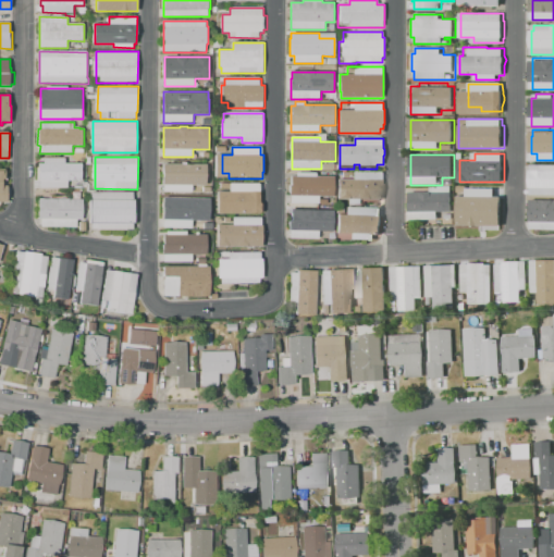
[(39,163),(45,163),(45,158),(66,158),(65,163),(82,163),(82,188),(38,188),(38,168),(39,168),(39,163)]
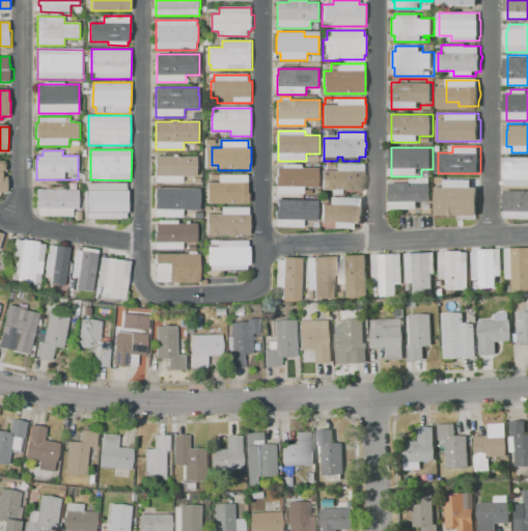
[(198,176),(184,176),(184,184),(156,184),(156,157),(174,157),(174,155),(199,155),(198,176)]
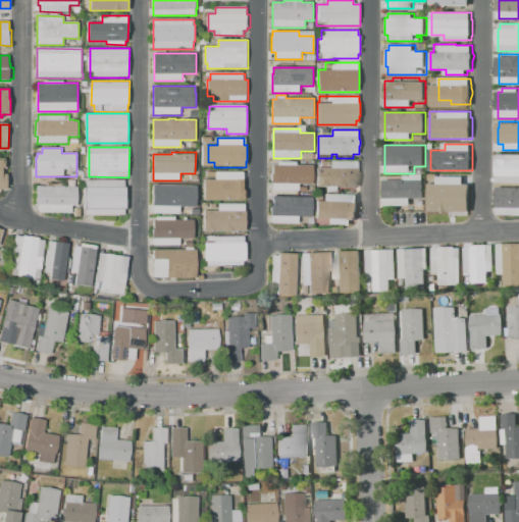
[(518,183),(497,183),(497,159),(499,159),(499,154),(518,154),(518,183)]
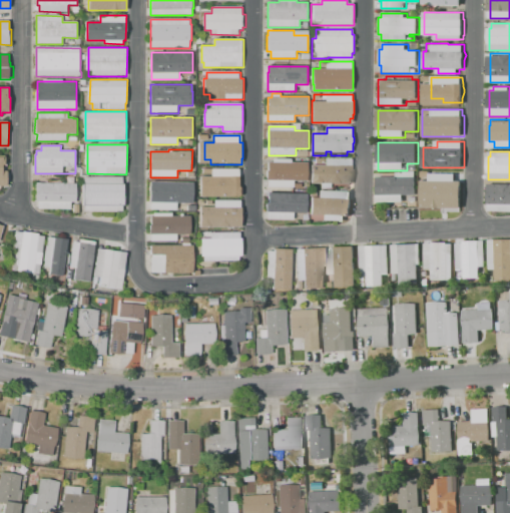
[(0,155),(6,155),(6,165),(3,165),(3,171),(9,171),(8,187),(0,186),(0,155)]
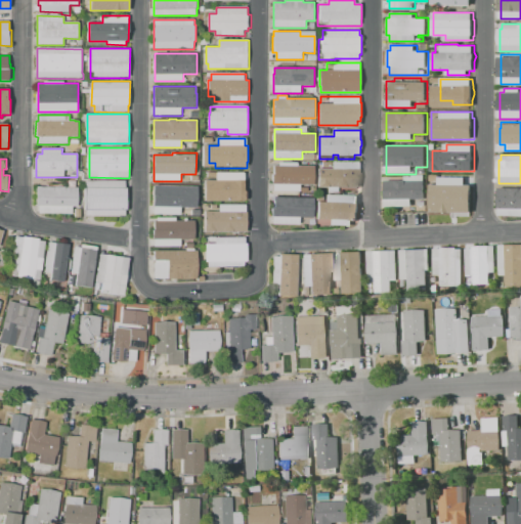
[(360,162),(360,168),(361,168),(361,188),(339,188),(339,191),(329,191),(329,188),(319,188),(319,169),(334,169),(334,162),(360,162)]
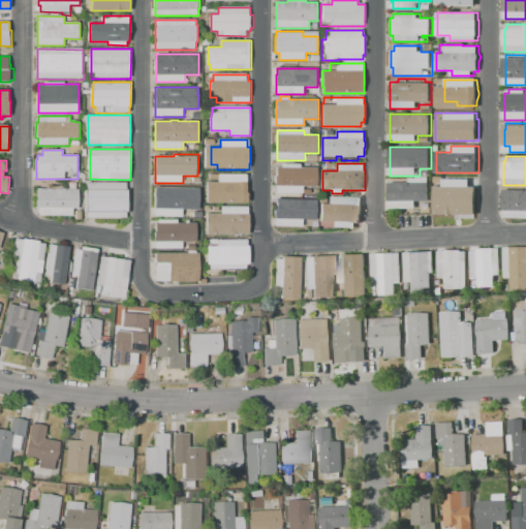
[(317,168),(317,187),(304,187),(304,193),(276,193),(276,168),(281,168),(281,164),(301,164),(301,168),(317,168)]
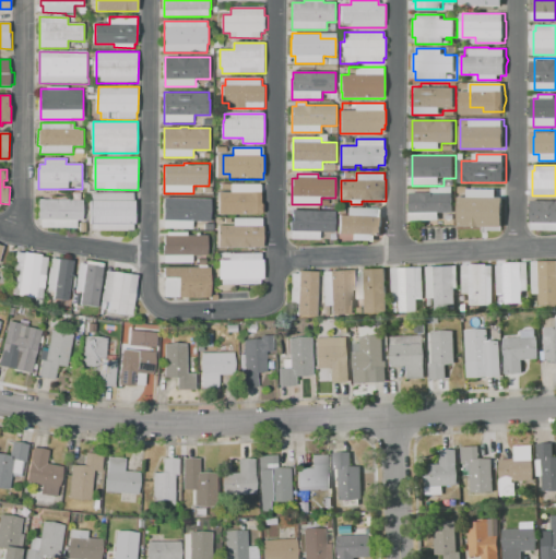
[(263,185),(263,193),(264,193),(264,211),(260,211),(260,215),(238,215),(238,210),(220,210),(221,192),(234,192),(234,185),(263,185)]
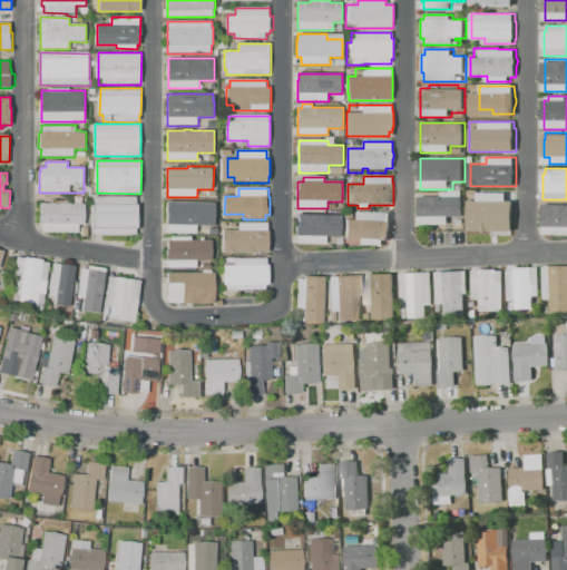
[(465,190),(465,217),(451,217),(451,224),(421,224),(421,196),(442,196),(442,190),(465,190)]
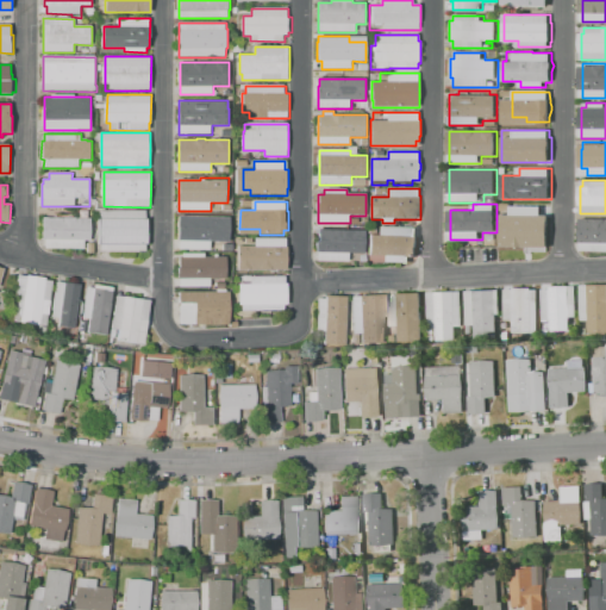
[(549,206),(549,213),(550,213),(550,224),(549,224),(549,236),(545,236),(545,244),(501,244),(501,206),(549,206)]
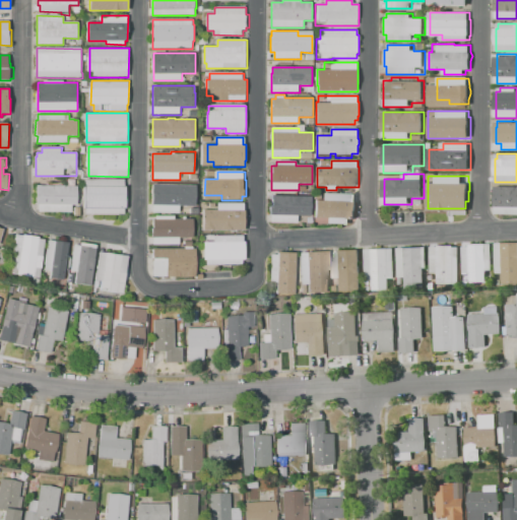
[(125,180),(125,186),(127,186),(126,207),(125,207),(125,214),(87,214),(87,207),(84,207),(85,187),(87,187),(87,180),(125,180)]
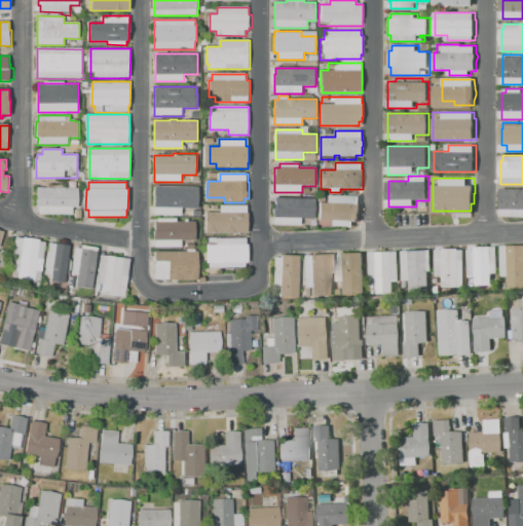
[(154,187),(198,187),(198,209),(182,209),(182,216),(154,216),(154,187)]
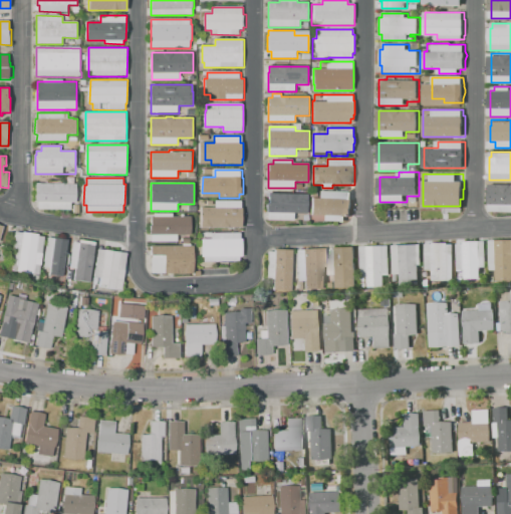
[(77,184),(76,203),(71,203),(71,210),(38,210),(38,208),(36,208),(36,184),(77,184)]
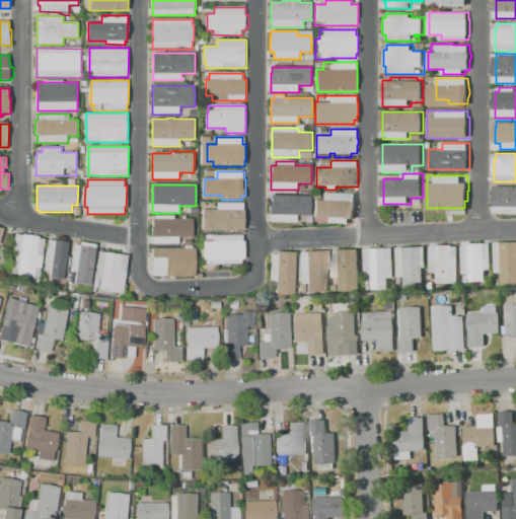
[(515,214),(495,214),(495,207),(492,207),(492,188),(495,188),(495,186),(515,186),(515,214)]
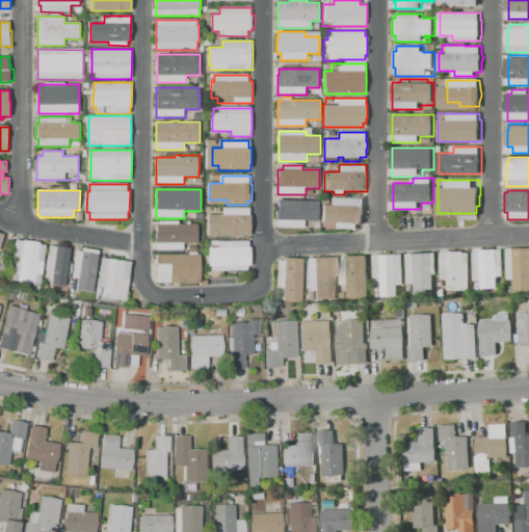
[(367,198),(367,214),(365,214),(365,223),(361,223),(361,229),(335,229),(335,223),(323,223),(323,206),(332,206),(332,198),(367,198)]
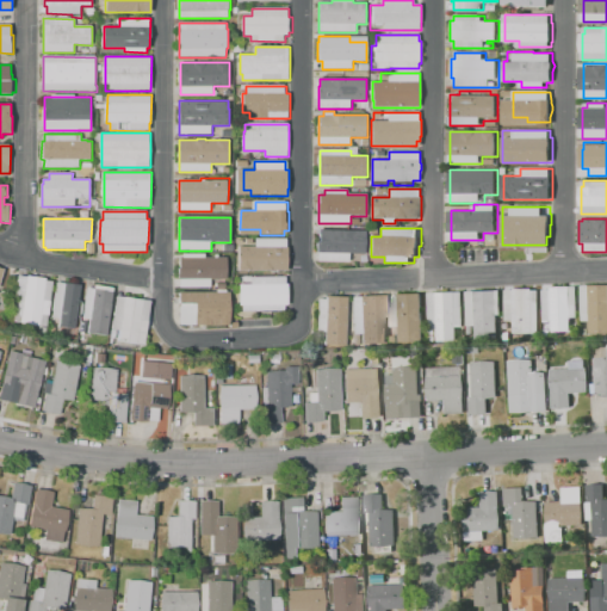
[(366,230),(366,253),(351,253),(351,263),(319,263),(319,253),(317,253),(317,242),(320,242),(320,230),(366,230)]
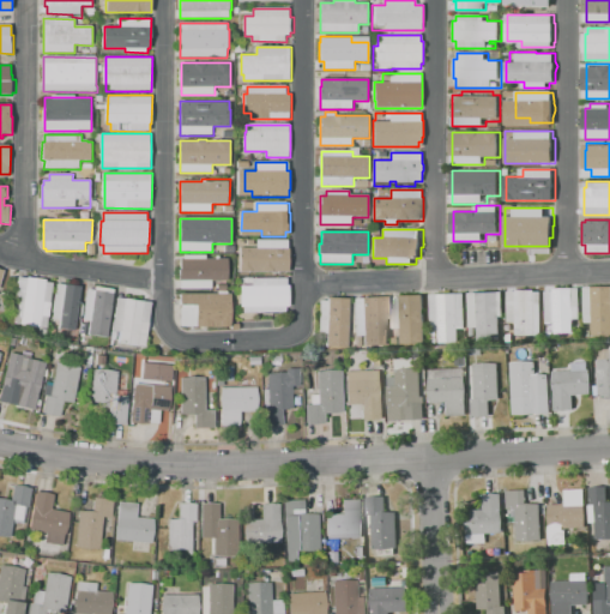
[(289,241),(289,272),(241,272),(241,248),(258,248),(258,241),(289,241)]
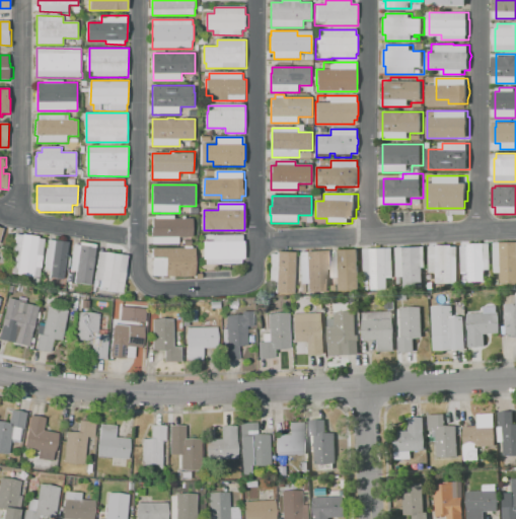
[(194,217),(194,237),(179,237),(179,244),(153,243),(153,218),(155,218),(155,216),(174,216),(174,218),(181,218),(181,217),(194,217)]
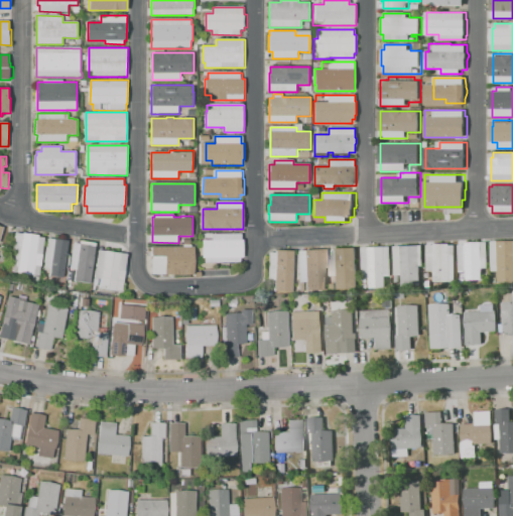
[(40,275),(10,272),(15,232),(39,235),(39,237),(44,237),(40,275)]
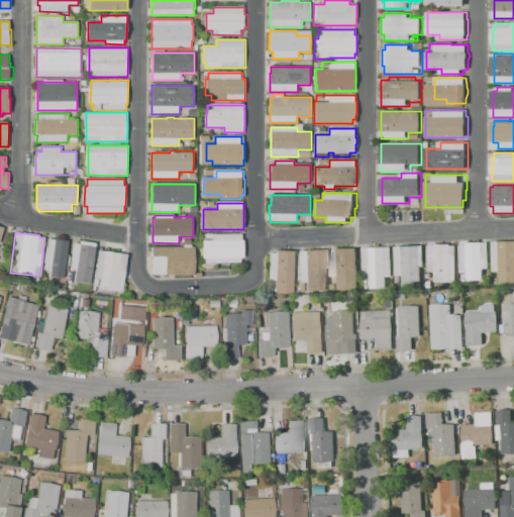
[(243,234),(243,240),(244,240),(244,259),(242,259),(242,264),(206,264),(206,259),(203,259),(203,234),(243,234)]
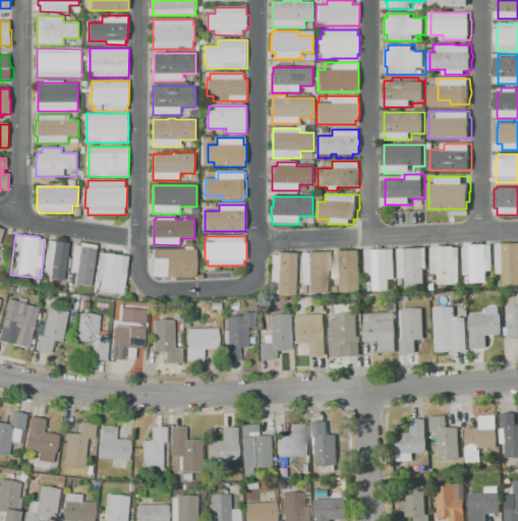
[(64,281),(51,279),(52,272),(45,271),(49,240),(69,243),(64,281)]
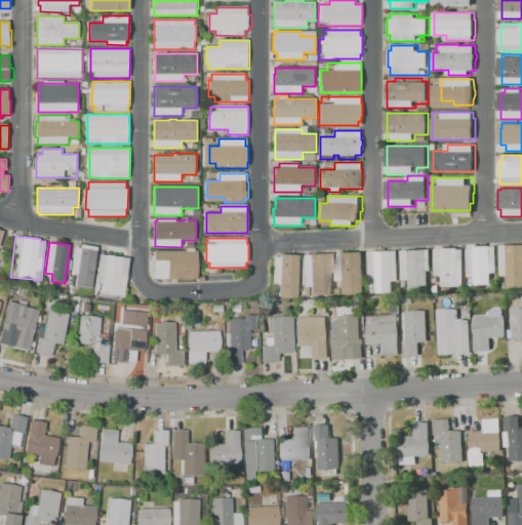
[(502,245),(521,244),(521,288),(509,288),(509,276),(503,277),(502,245)]
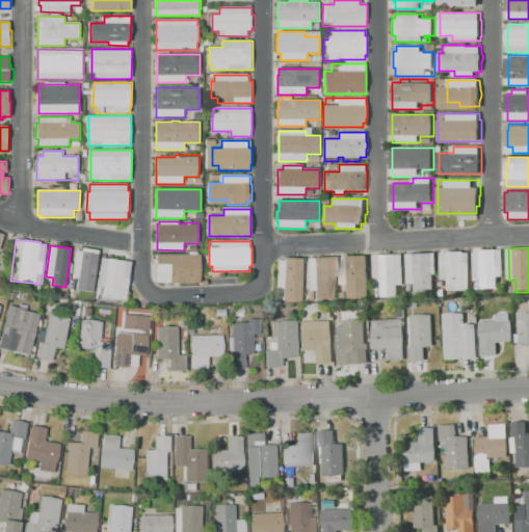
[(100,250),(95,292),(77,290),(79,278),(72,277),(76,250),(82,251),(83,248),(100,250)]
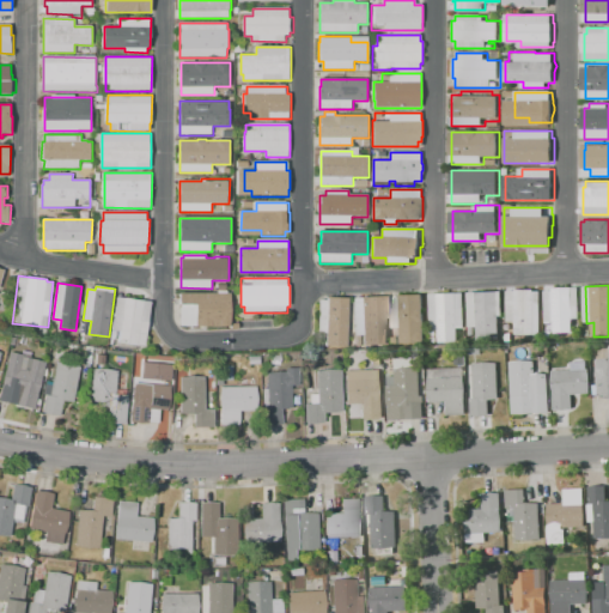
[(582,319),(574,319),(574,333),(556,334),(555,322),(549,322),(548,290),(555,290),(555,287),(582,286),(582,319)]
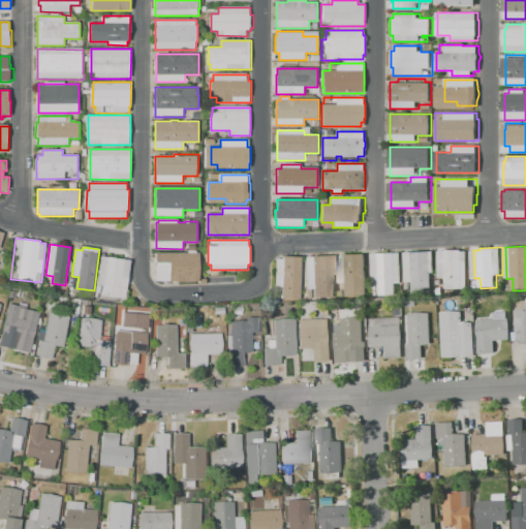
[(469,288),(447,288),(447,278),(441,278),(440,251),(447,251),(447,249),(463,249),(463,251),(468,251),(469,288)]
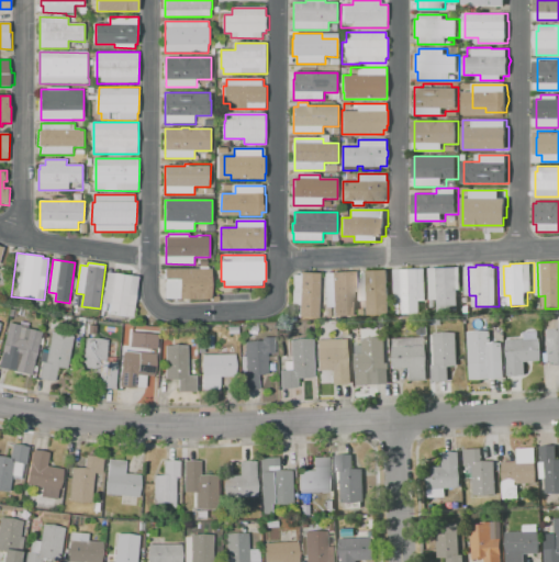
[(212,267),(212,300),(166,300),(166,268),(200,268),(200,267),(212,267)]
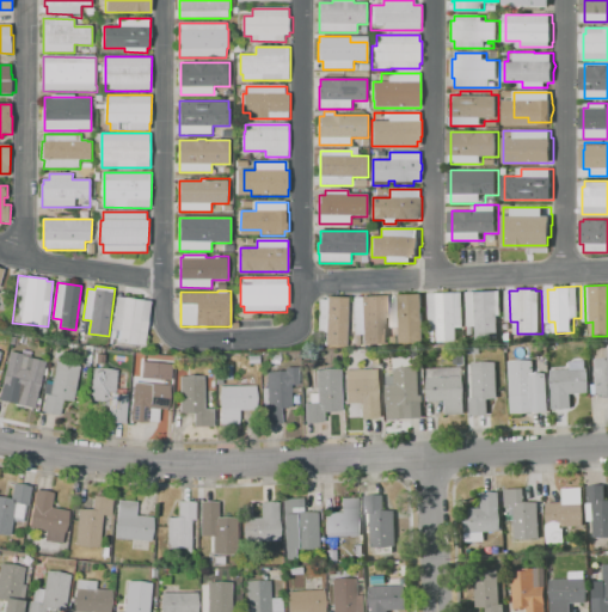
[(503,291),(503,314),(499,314),(501,340),(479,341),(479,326),(470,326),(470,292),(503,291)]
